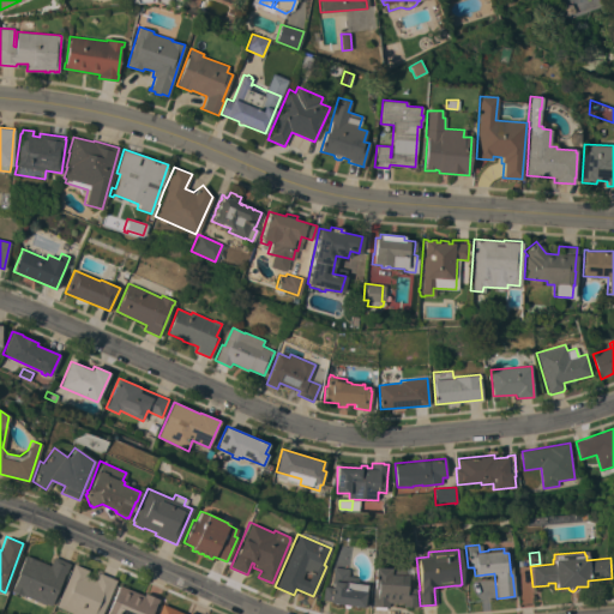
[(50,565),(54,557),(70,563),(66,573),(65,573),(62,578),(64,578),(61,583),(60,583),(59,588),(60,588),(59,591),(58,591),(54,597),(55,599),(54,602),(52,602),(50,606),(46,603),(46,605),(23,595),(22,595),(11,590),(12,588),(13,588),(18,575),(25,555),(50,565)]
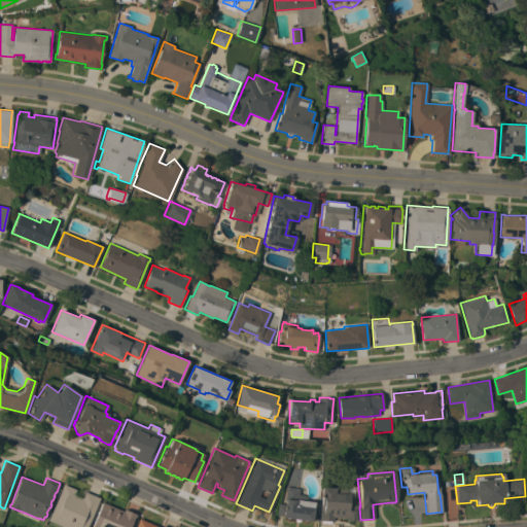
[(86,526),(64,526),(48,520),(64,484),(76,489),(73,494),(82,498),(84,492),(99,498),(86,526)]
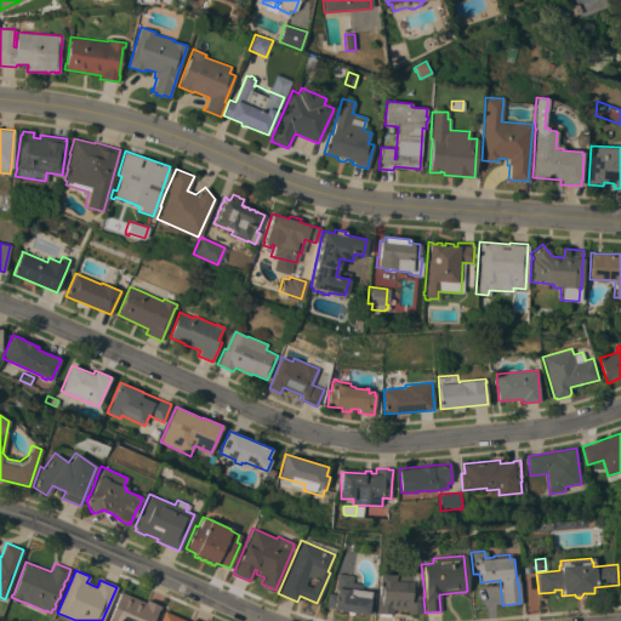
[(328,593),(334,593),(336,574),(337,574),(339,574),(351,575),(352,576),(351,582),(360,584),(360,590),(369,591),(369,596),(374,597),(372,605),(369,604),(368,614),(353,613),(352,614),(351,614),(349,615),(348,614),(347,613),(346,610),(332,609),(332,608),(325,607),(328,593)]
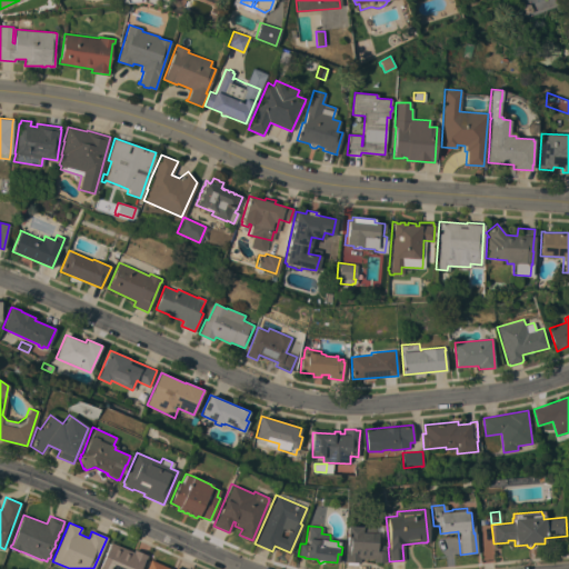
[(345,561),(347,526),(361,526),(373,526),(373,530),(376,530),(376,536),(381,537),(381,545),(385,546),(383,551),(385,551),(385,562),(373,561),(373,559),(359,558),(359,562),(345,561)]
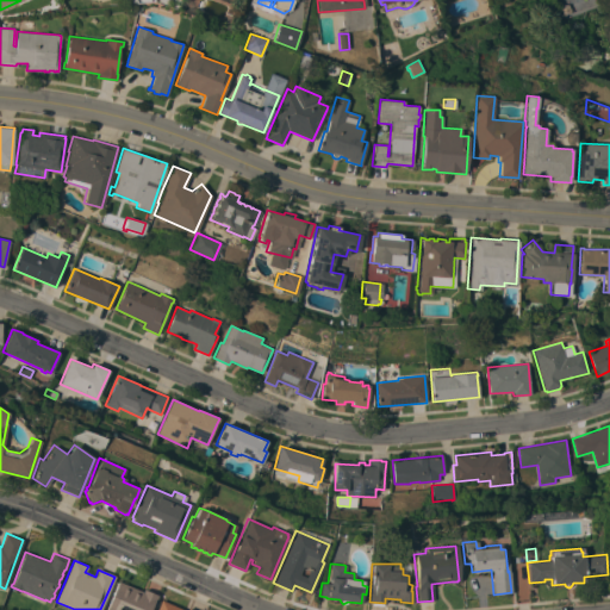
[(150,609),(106,609),(118,583),(118,582),(142,592),(144,589),(145,589),(144,590),(156,595),(157,595),(156,598),(150,609)]
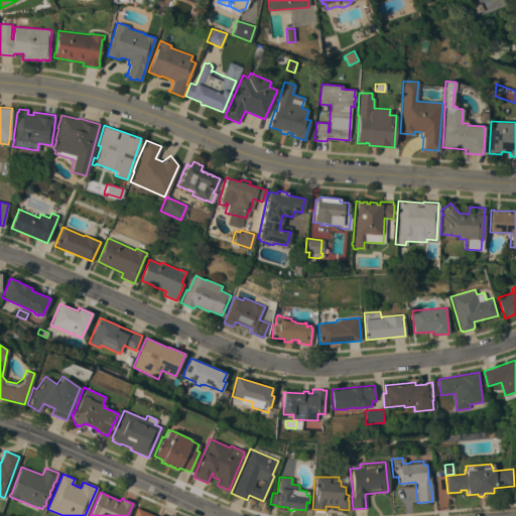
[(132,515),(136,507),(155,515),(158,515),(159,514),(163,515),(132,515)]
